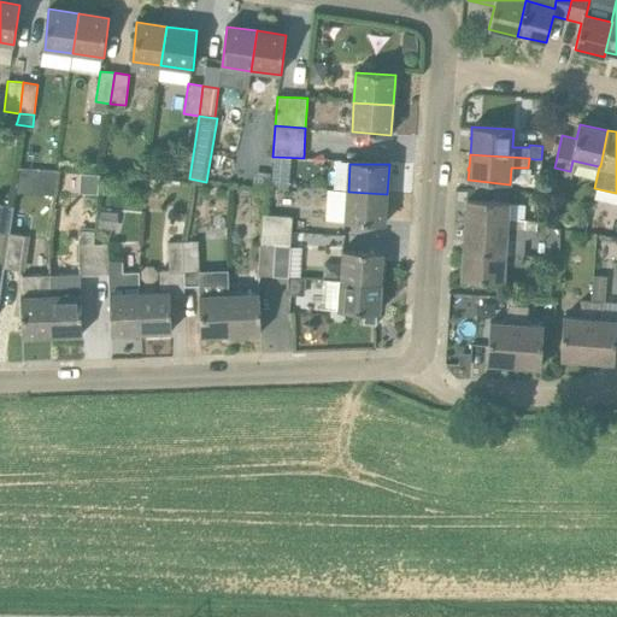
[(22,166),(22,189),(59,191),(60,168),(22,166)]
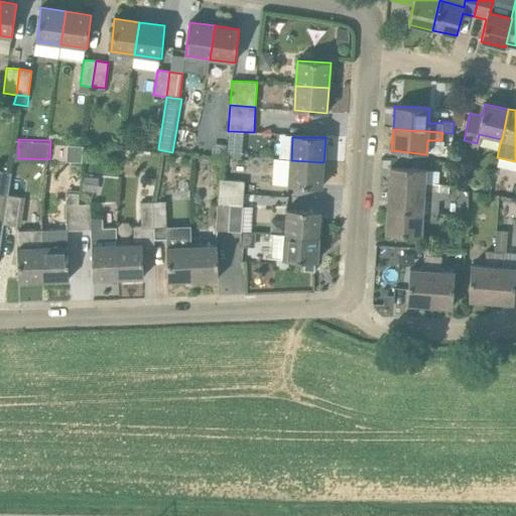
[(227,155),(241,156),(242,146),(227,145),(227,155)]
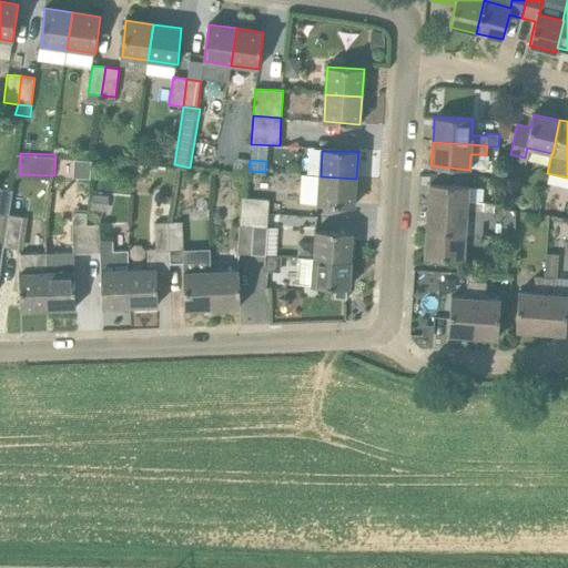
[(318,204),(354,206),(356,179),(321,176),(318,204)]
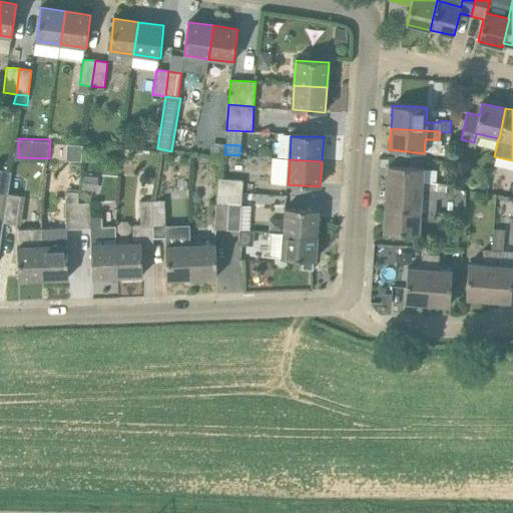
[(388,176),(387,188),(446,191),(447,184),(420,182),(420,168),(388,165),(388,174),(387,174),(387,175),(388,176)]
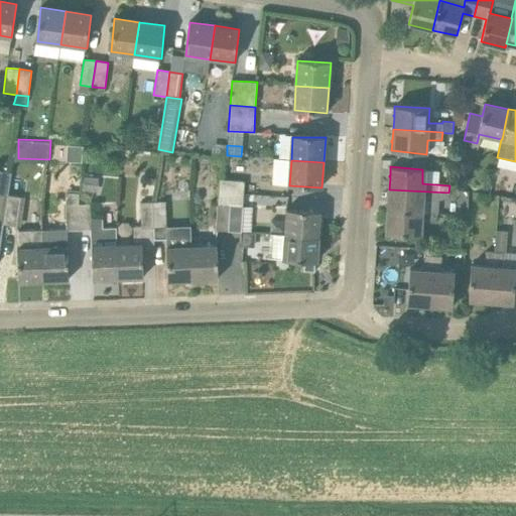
[(0,195),(6,196),(10,172),(0,170),(0,195)]
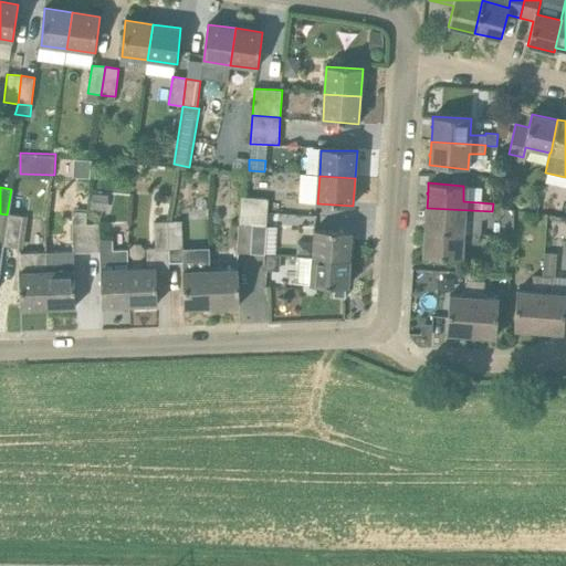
[(91,195),(90,209),(106,210),(107,196),(91,195)]
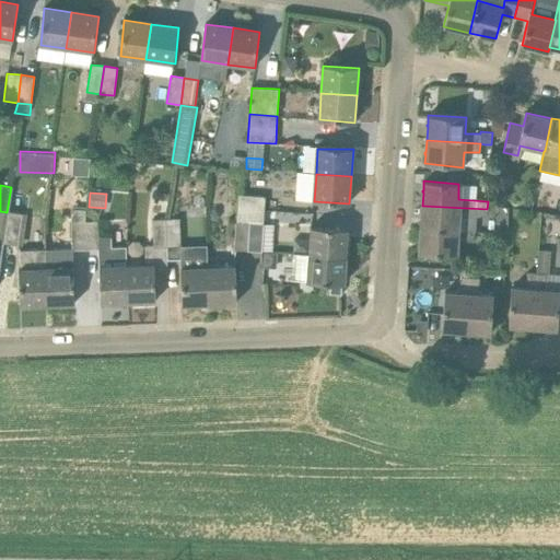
[(242,195),(237,195),(235,220),(252,221),(264,222),(266,197),(254,196),(242,195)]
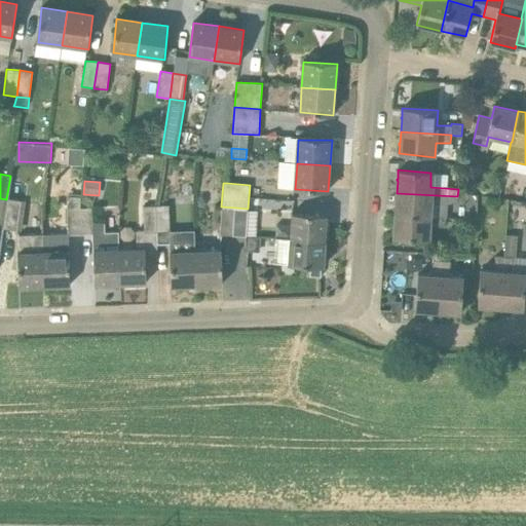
[(457,196),(397,193),(396,205),(395,204),(396,207),(395,215),(429,218),(429,205),(445,207),(457,202),(457,196)]
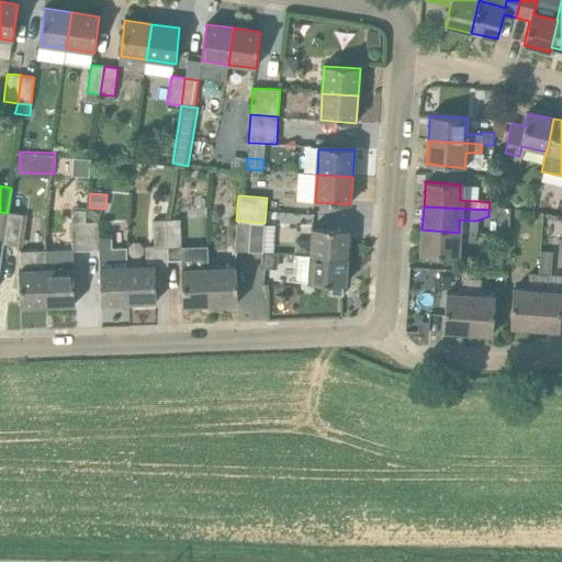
[(49,306),(75,305),(75,267),(74,251),(87,250),(86,223),(85,211),(75,211),(71,218),(71,249),(48,250),(48,268),(49,306)]
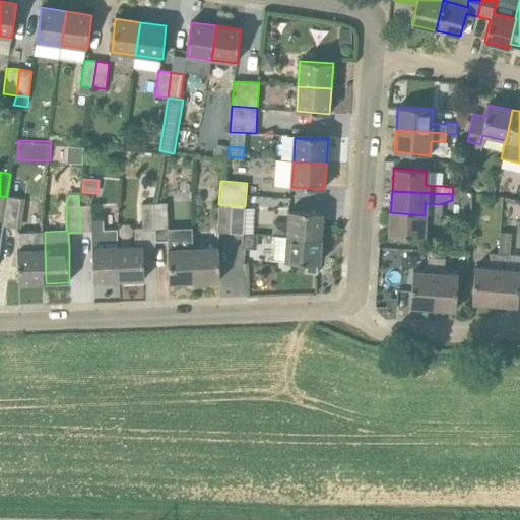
[(22,229),(26,200),(6,197),(2,225),(22,229)]
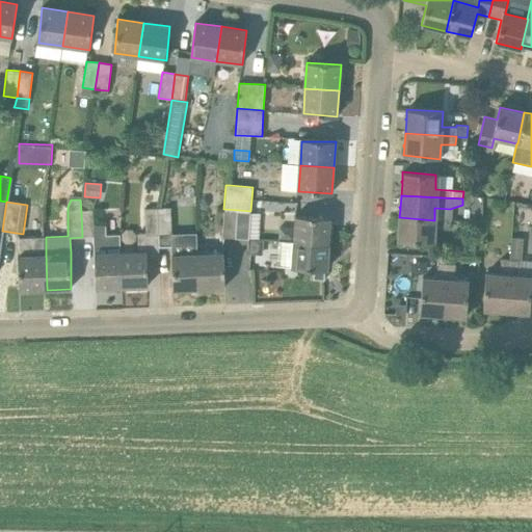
[(122,287),(148,286),(147,258),(155,257),(155,235),(160,235),(159,209),(143,209),(144,234),(136,234),(137,249),(121,250),(122,287)]
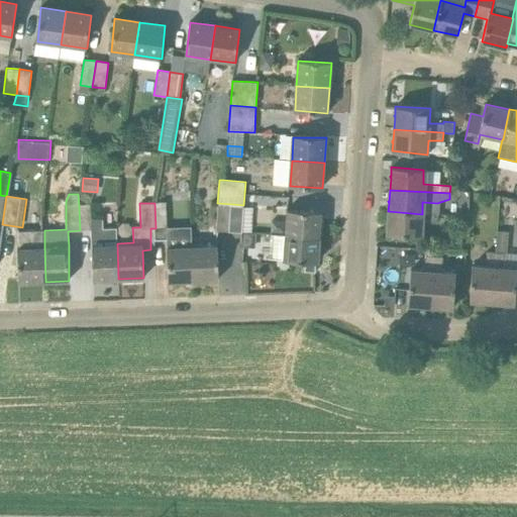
[(167,203),(154,203),(156,228),(167,228),(167,203)]
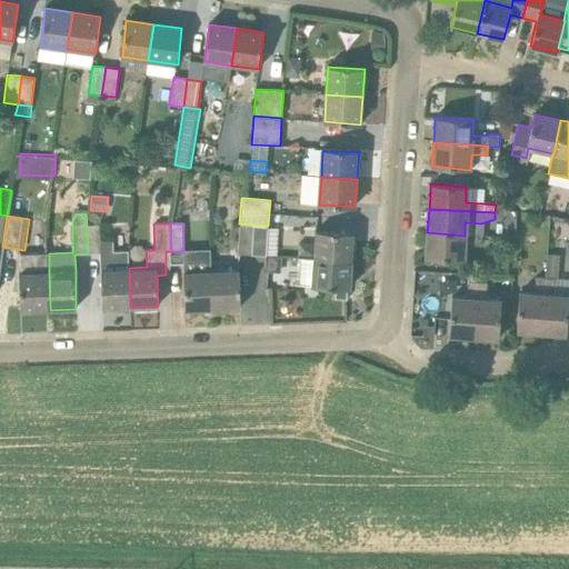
[(237,253),(253,255),(256,225),(239,223),(237,253)]
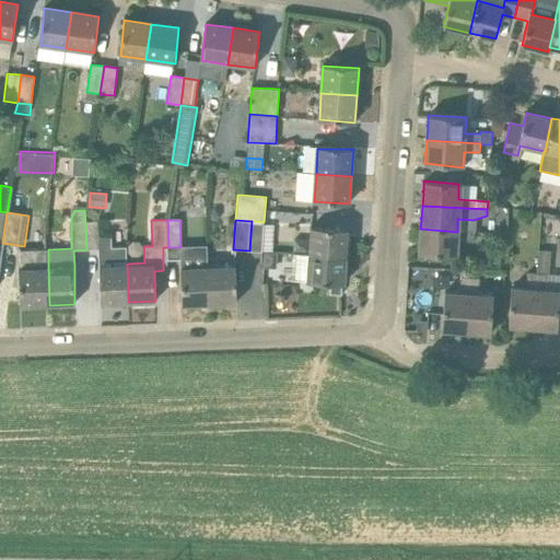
[(272,222),(264,222),(252,221),(249,251),(270,253),(272,222)]
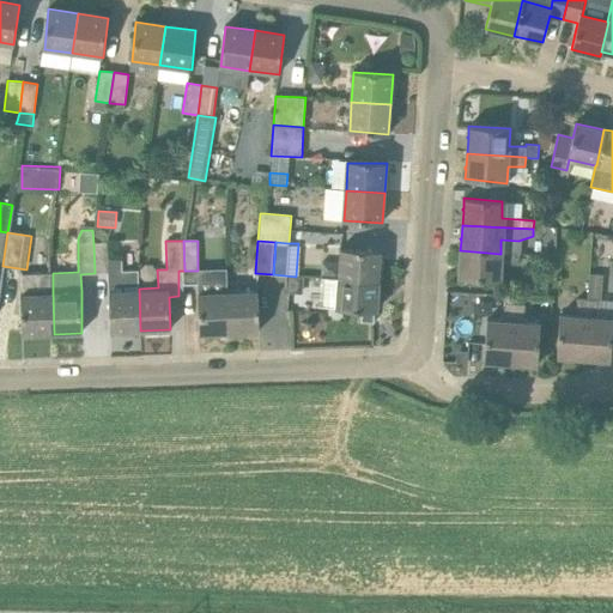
[(95,273),(108,273),(109,273),(109,271),(109,243),(93,243),(95,273)]
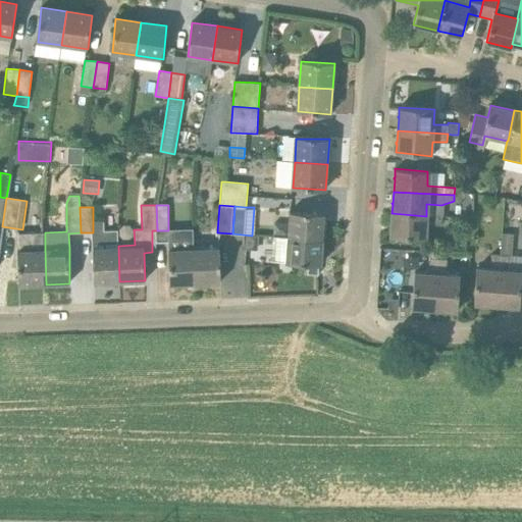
[(322,239),(324,214),(291,212),(289,237),(322,239)]
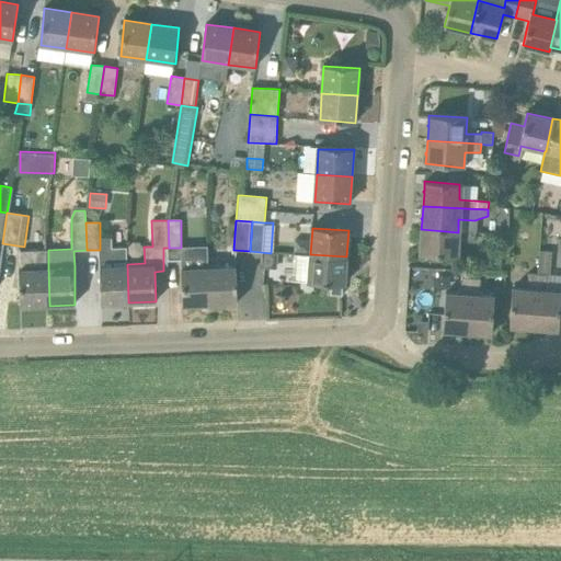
[(458,232),(421,229),(420,242),(420,243),(420,253),(458,256),(458,242),(472,243),(473,233),(458,232)]
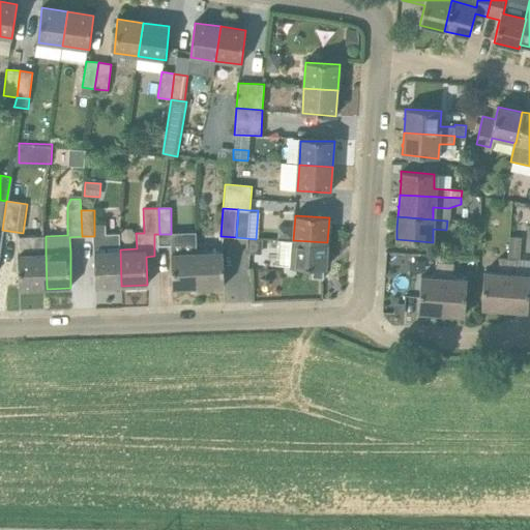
[(106,234),(94,234),(94,236),(93,236),(93,253),(94,253),(95,287),(121,286),(120,249),(119,234),(106,234)]
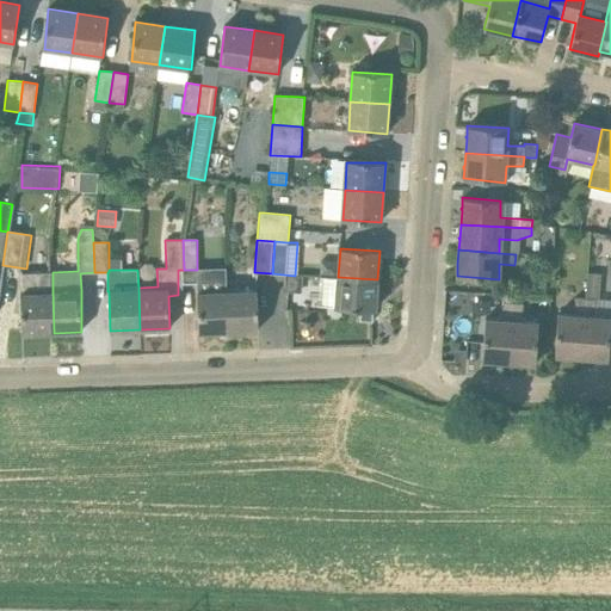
[(54,333),(53,291),(53,272),(23,273),(22,334),(54,333)]
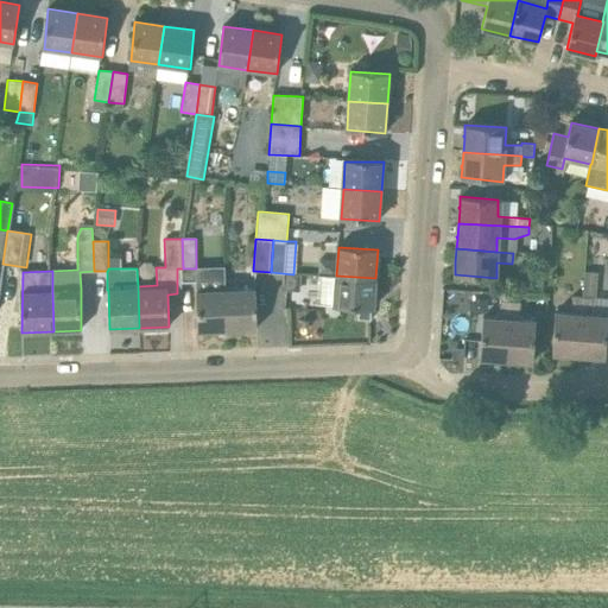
[(584,272),(583,284),(596,284),(597,272),(584,272)]
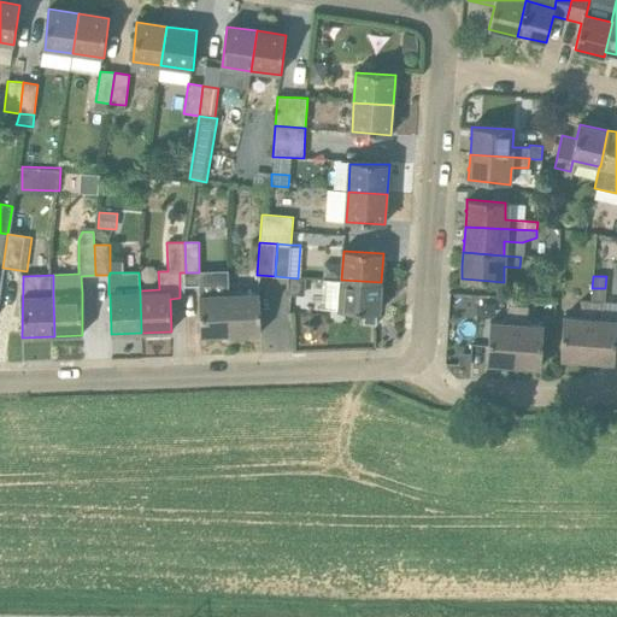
[(341,280),(339,310),(378,313),(381,282),(341,280)]
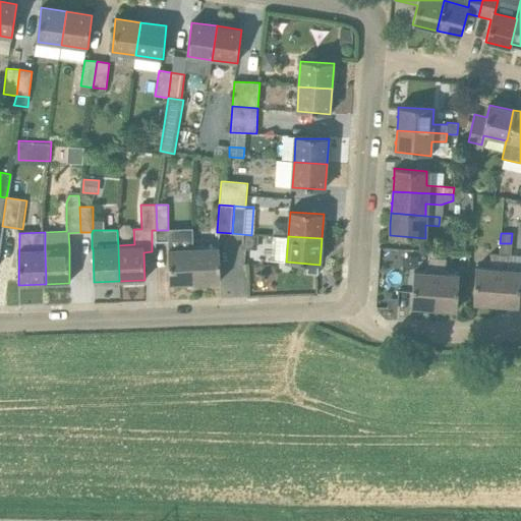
[(195,283),(220,282),(220,247),(194,248),(195,283)]
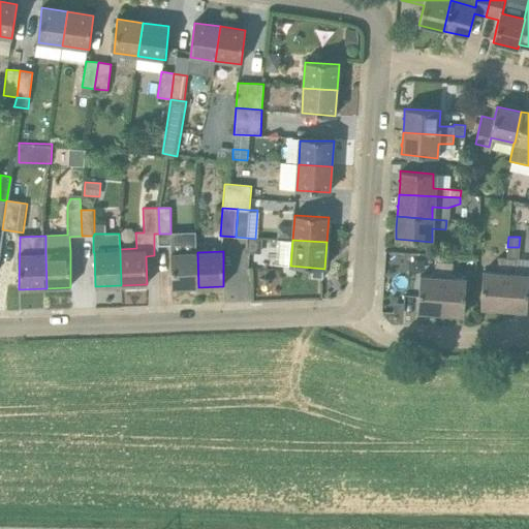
[(172,253),(172,287),(198,287),(197,252),(172,253)]
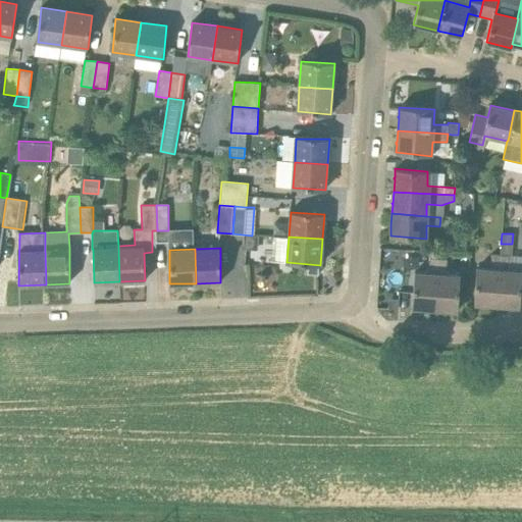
[(476,265),(474,304),(483,305),(484,306),(484,305),(497,305),(501,253),(491,253),(491,267),(476,265)]
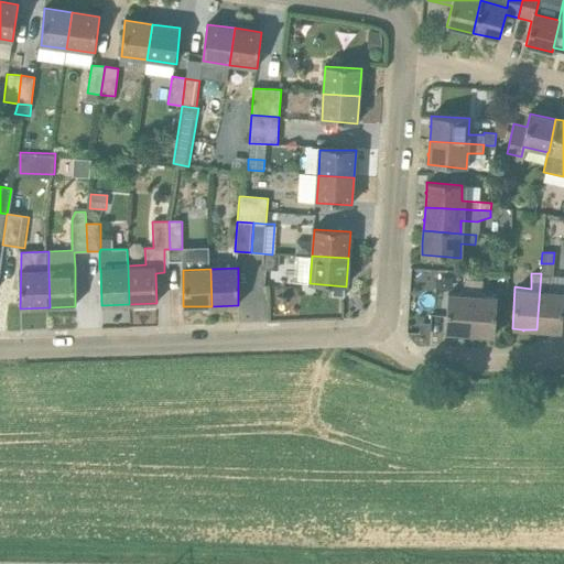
[(552,331),(561,332),(563,292),(548,291),(549,274),(541,273),(537,329),(550,331),(550,332),(551,332),(552,331)]
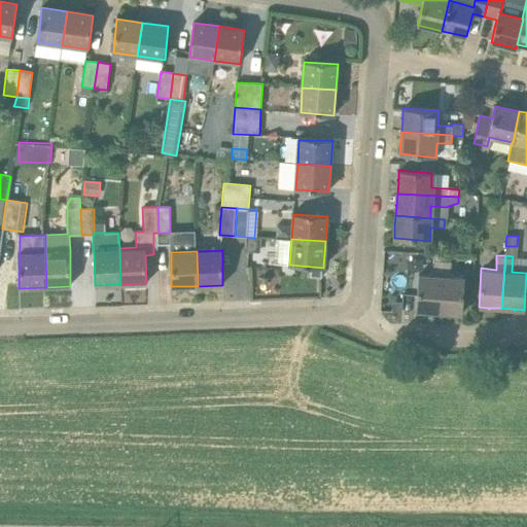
[(426,311),(438,312),(443,264),(433,262),(432,276),(419,275),(416,311),(425,311),(425,312),(426,312),(426,311)]
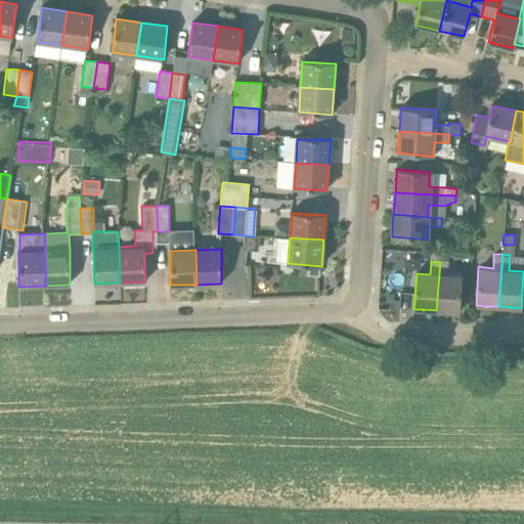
[(440,262),(436,310),(448,311),(448,312),(450,312),(450,311),(460,312),(463,274),(446,273),(447,262),(440,262)]
